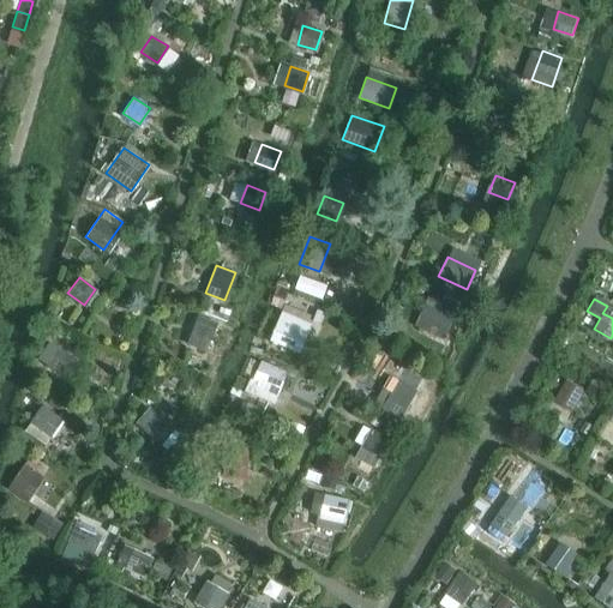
[(449,326),(457,309),(438,300),(430,318),(449,326)]
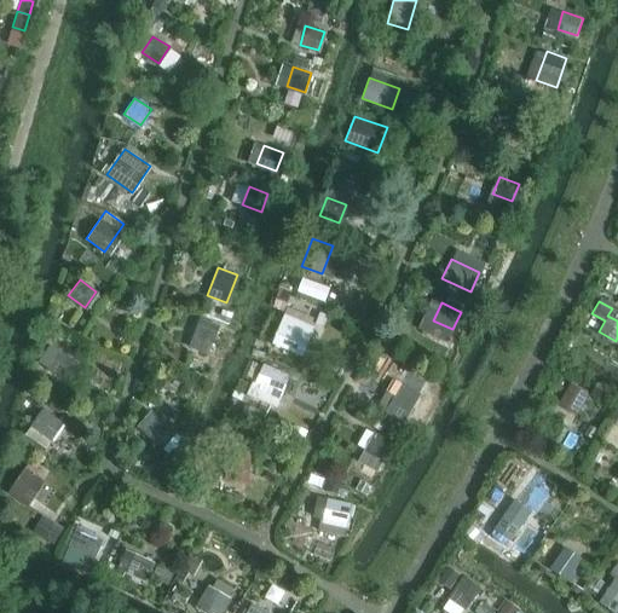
[(302,354),(315,325),(283,313),(271,342),(302,354)]
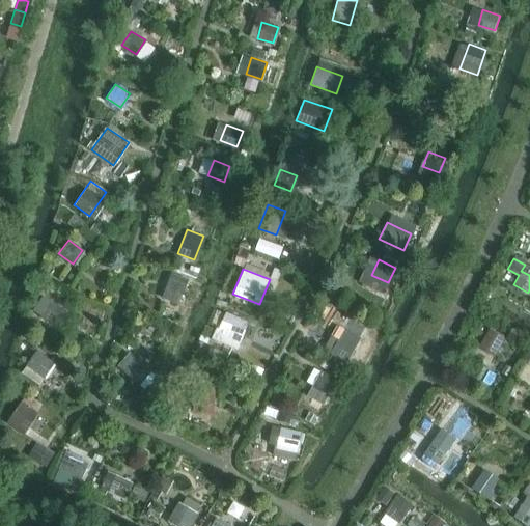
[(177,303),(187,278),(170,272),(161,297),(177,303)]
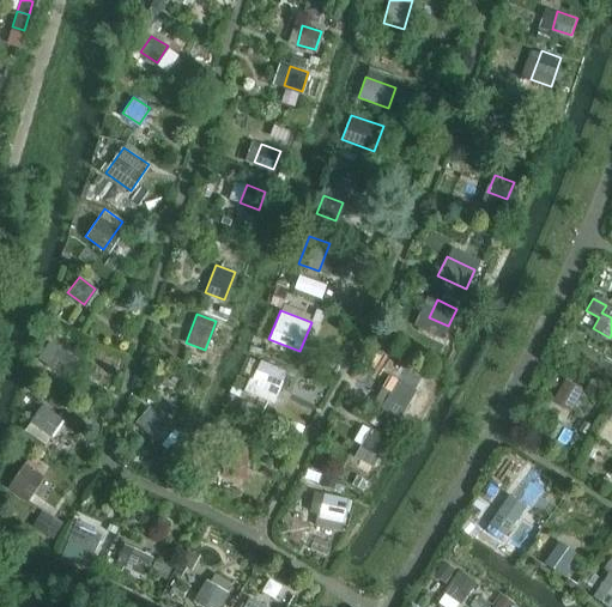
[(66,377),(77,362),(59,348),(48,364),(66,377)]
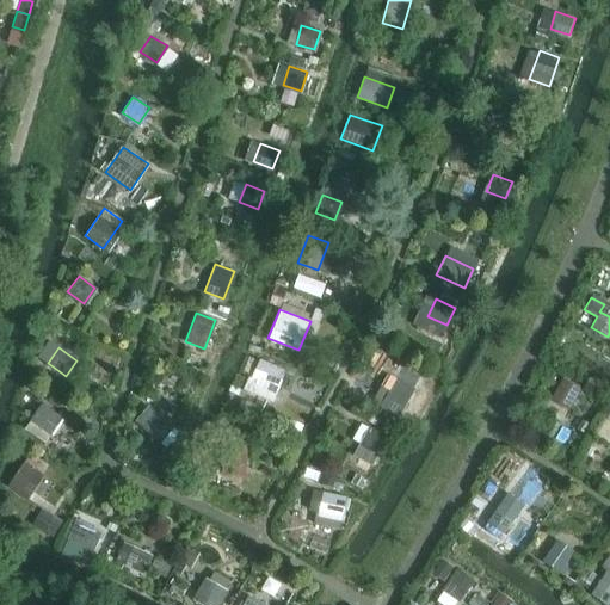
[(271,400),(285,369),(259,358),(246,390),(271,400)]
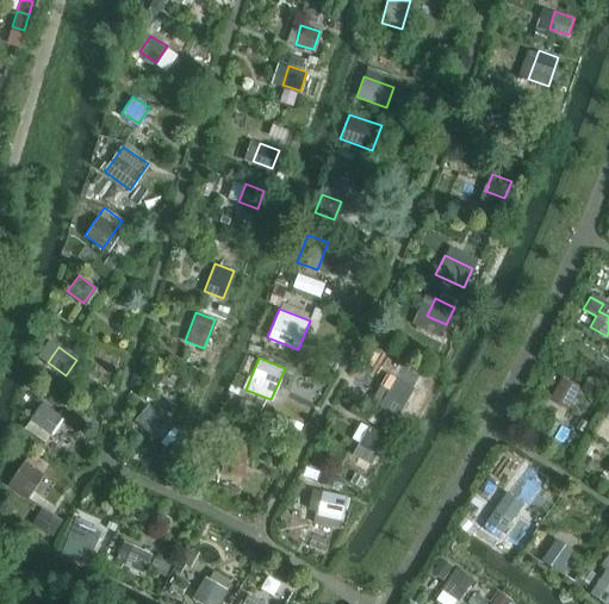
[(566,406),(579,386),(563,375),(551,397),(566,406)]
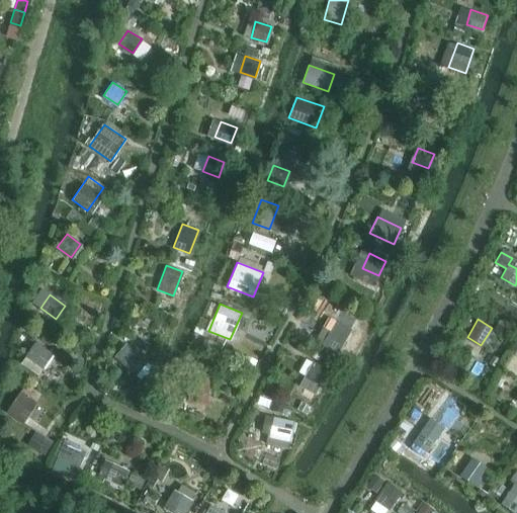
[(338,352),(351,328),(336,320),(322,344),(338,352)]
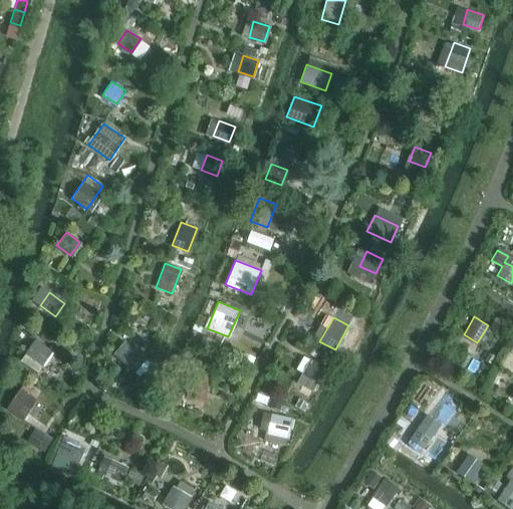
[(41,365),(52,350),(34,338),(24,352),(41,365)]
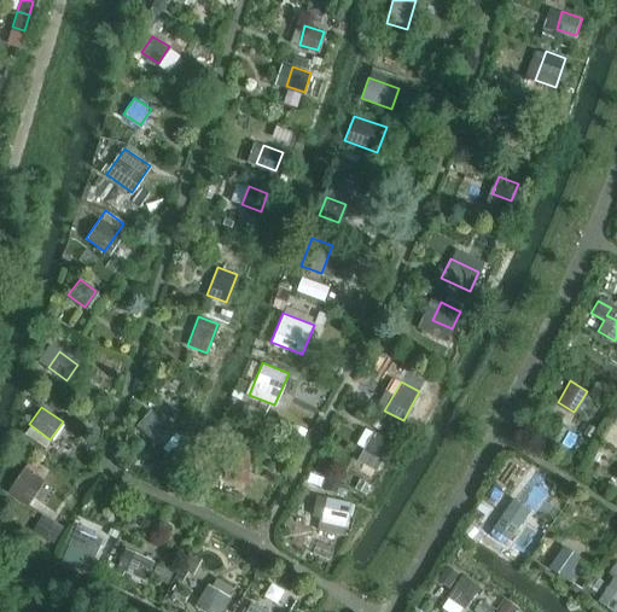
[(153,455),(174,432),(151,409),(137,425),(153,439),(146,448),(153,455)]
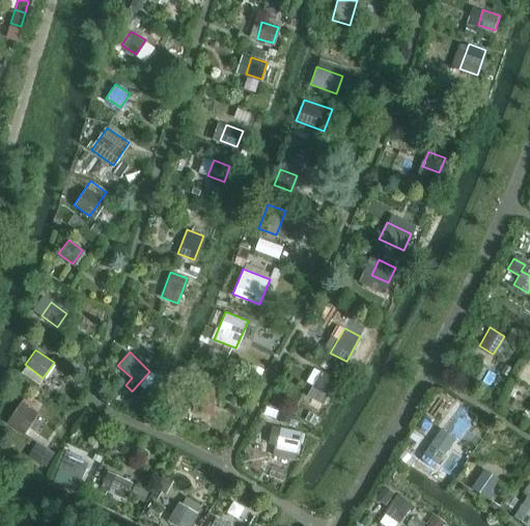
[(323,404),(336,378),(319,370),(306,395),(323,404)]
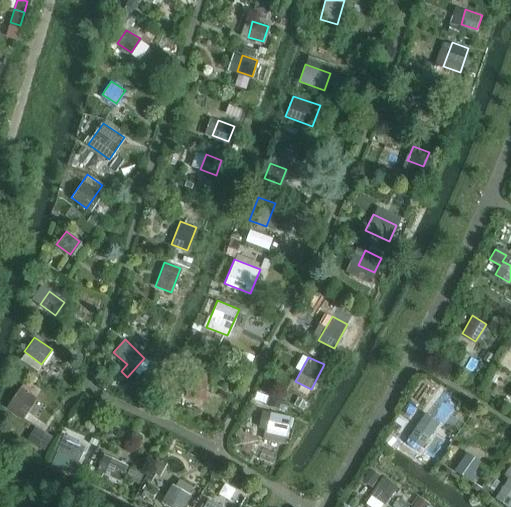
[(203,388),(204,372),(188,370),(186,387),(203,388)]
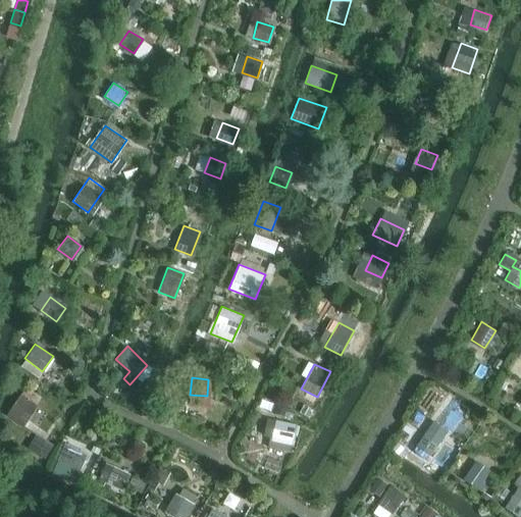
[(24,416),(34,404),(20,394),(11,407),(24,416)]
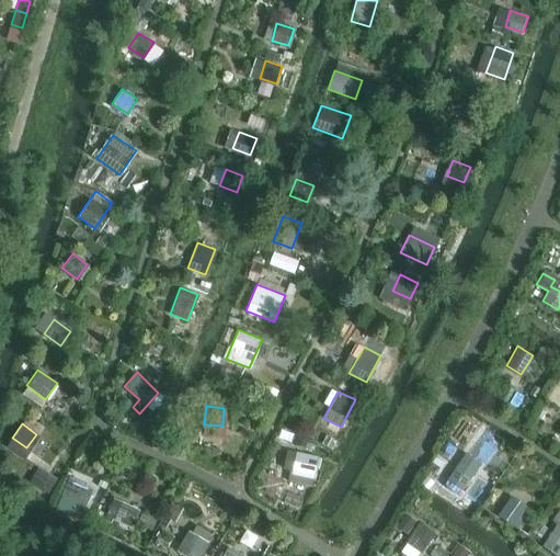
[(313,474),(317,455),(286,449),(283,467),(313,474)]
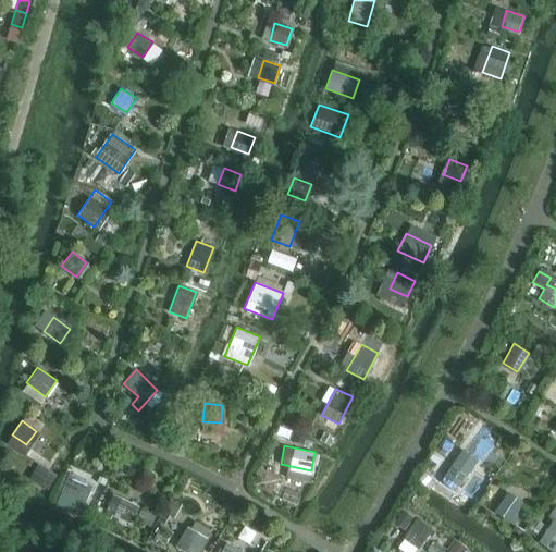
[(458,486),(471,467),(456,456),(443,475),(458,486)]
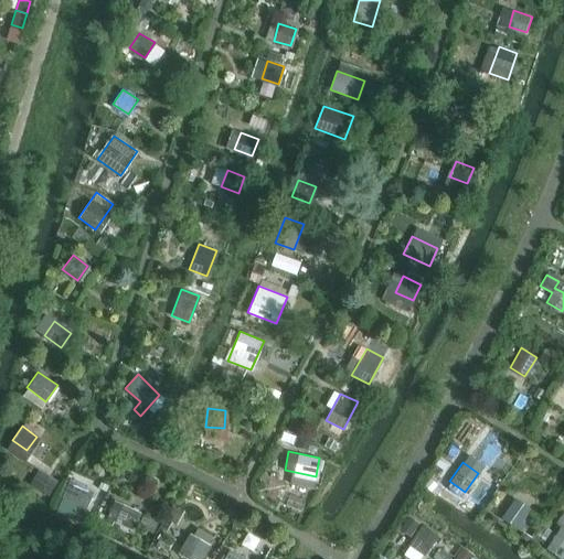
[(45,476),(38,490),(49,496),(56,482),(45,476)]
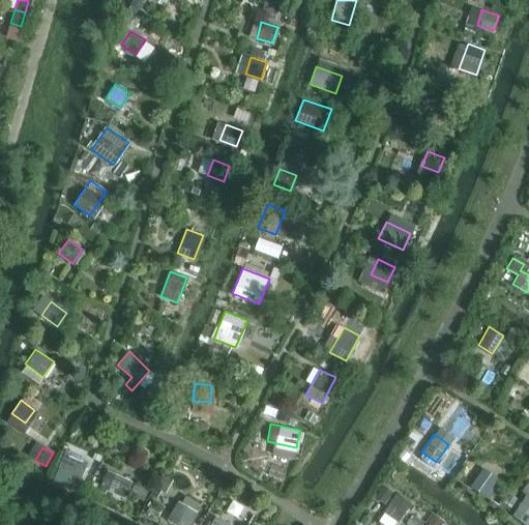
[(72,455),(67,468),(81,474),(87,461),(72,455)]
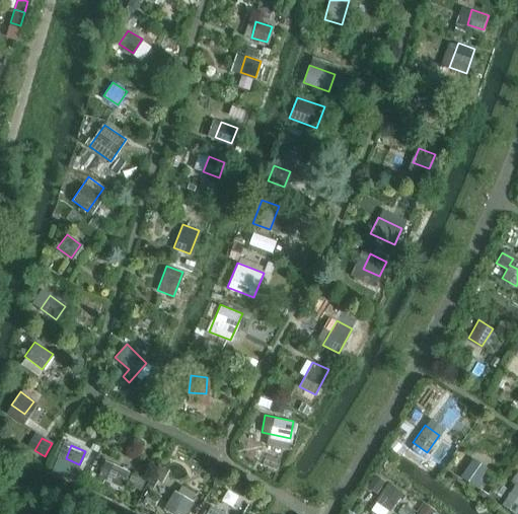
[(475,486),(487,468),(472,458),(460,475),(475,486)]
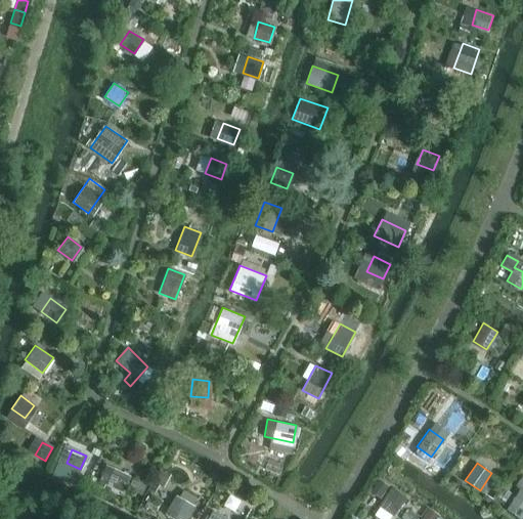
[(122,492),(130,476),(105,465),(96,485),(102,488),(104,484),(122,492)]
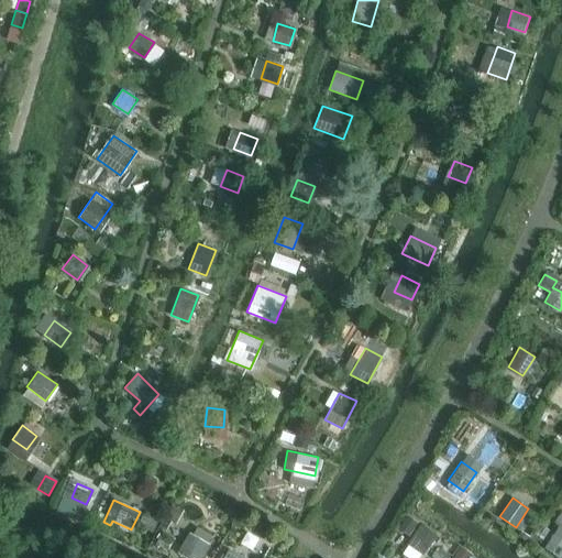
[(559,557),(560,557),(561,555),(561,524),(560,523),(544,547),(559,557)]
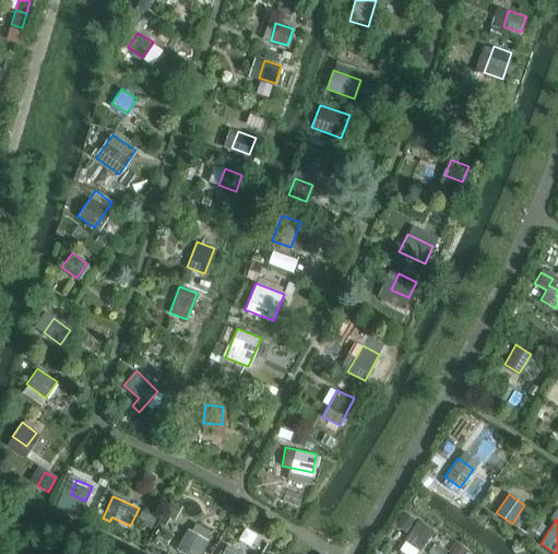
[(419,549),(432,530),(417,520),(405,539),(419,549)]
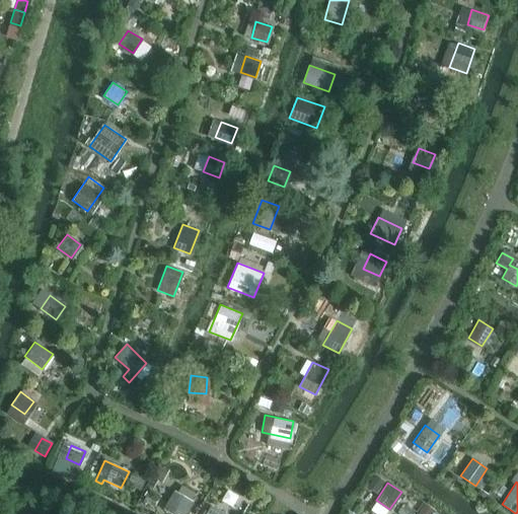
[(188,510),(193,501),(173,490),(163,509),(171,513),(194,513),(188,510)]
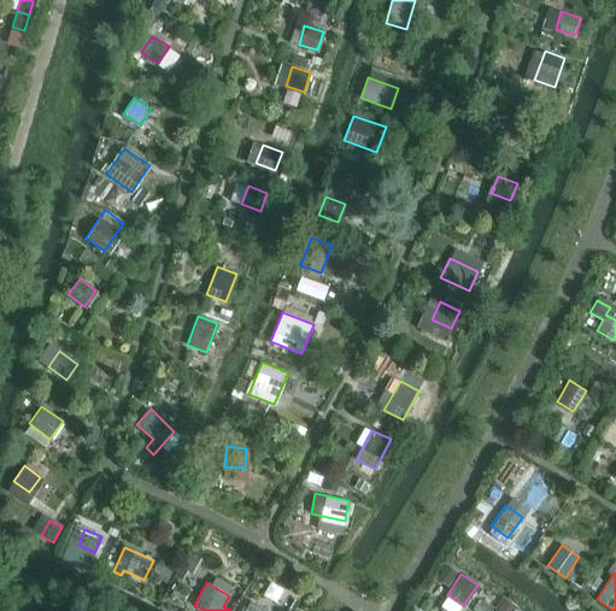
[(270,610),(250,600),(244,610),(270,610)]
